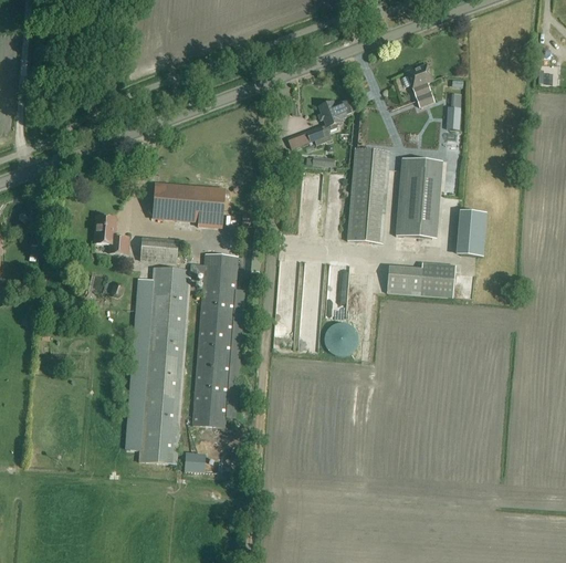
[(540,50),(540,54),(542,58),(546,58),(549,55),(549,51),(547,48),(543,48),(540,50)]
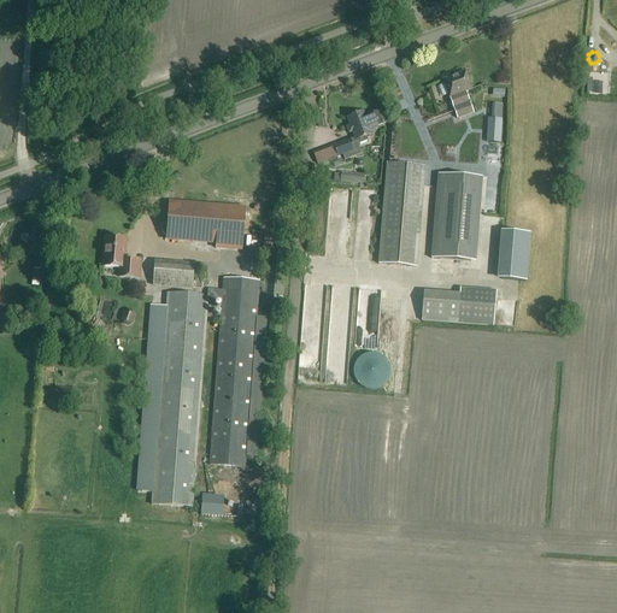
[(472,110),(465,89),(471,87),(465,69),(442,77),(444,82),(447,92),(448,96),(450,96),(457,116),(472,110)]
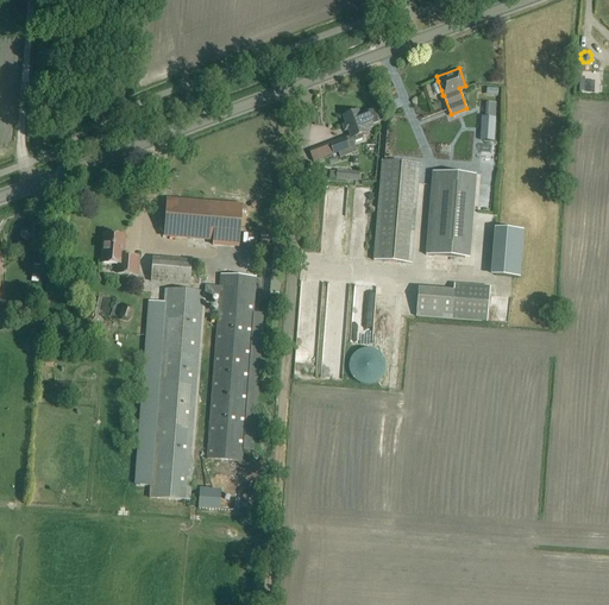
[(441,90),(438,81),(431,83),(435,93),(441,90)]
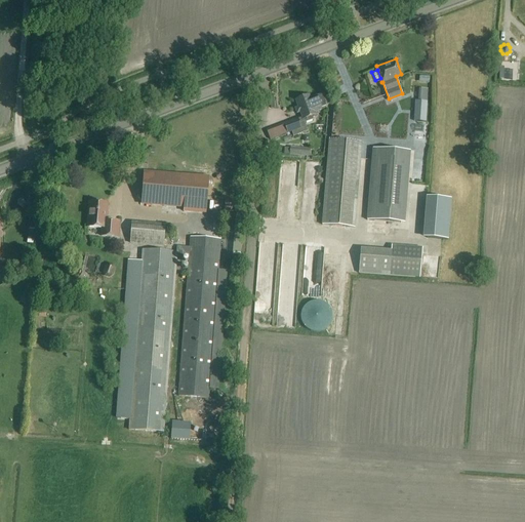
[(309,93),(295,98),(297,106),(295,107),(296,111),(299,110),(301,115),(303,117),(304,117),(305,120),(313,117),(311,114),(318,112),(317,110),(321,108),(316,93),(310,96),(309,93)]
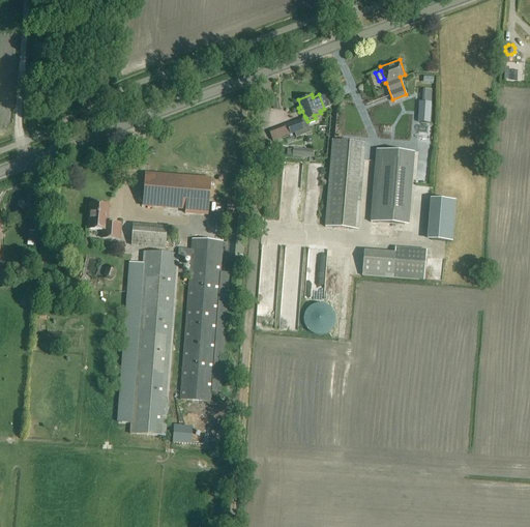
[(430,120),(431,99),(419,99),(417,120),(430,120)]
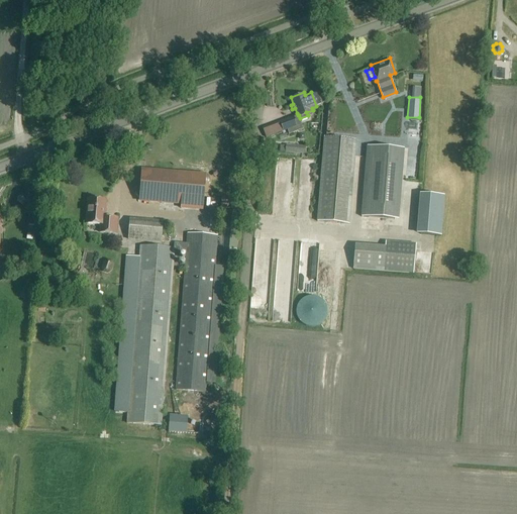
[(327,108),(317,219),(349,222),(356,137),(362,137),(365,101),(353,100),(353,101),(328,99),(327,108)]
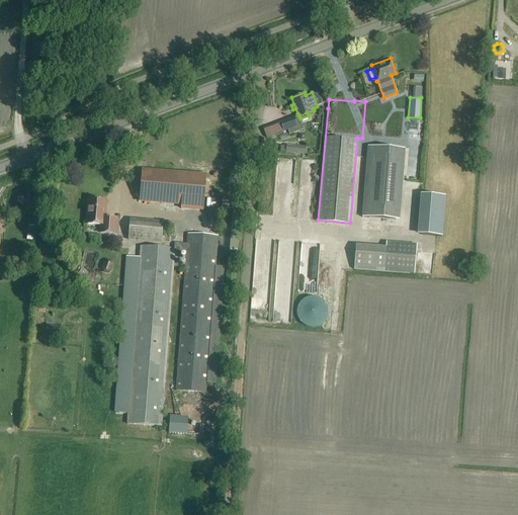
[(298,115),(297,113),(279,120),(280,121),(270,124),(273,134),(297,125),(295,120),(300,118),(299,115),(298,115)]
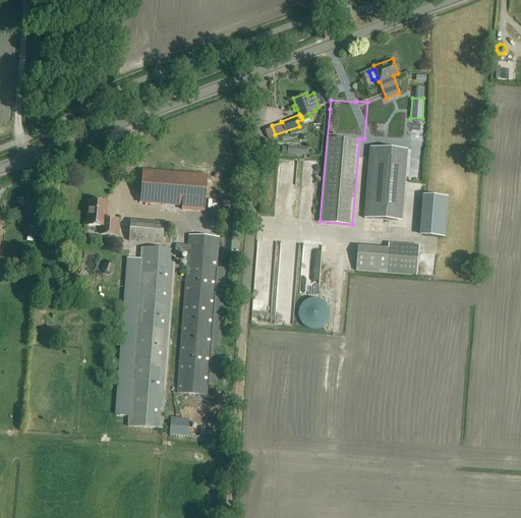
[(287,144),(287,152),(306,153),(307,145),(287,144)]
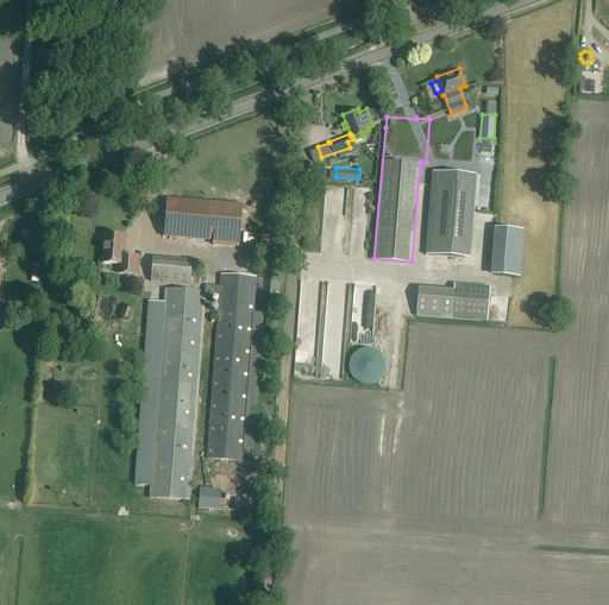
[(433,170),(426,252),(469,256),(476,174),(433,170)]
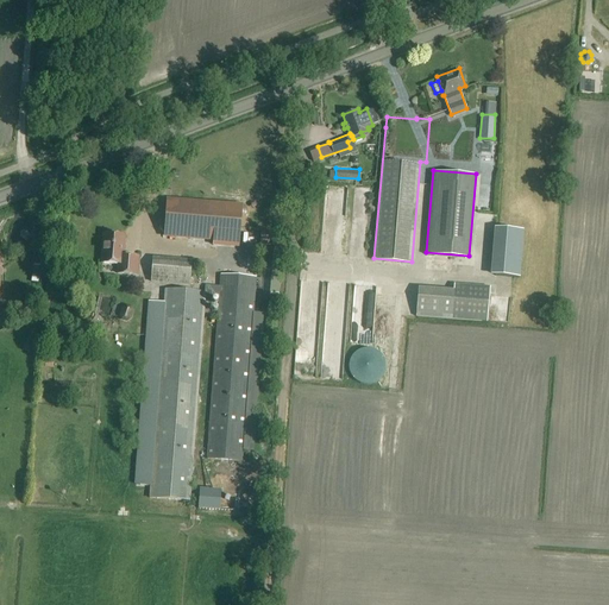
[(243,202),(167,196),(163,234),(212,239),(212,244),(239,245),(243,202)]
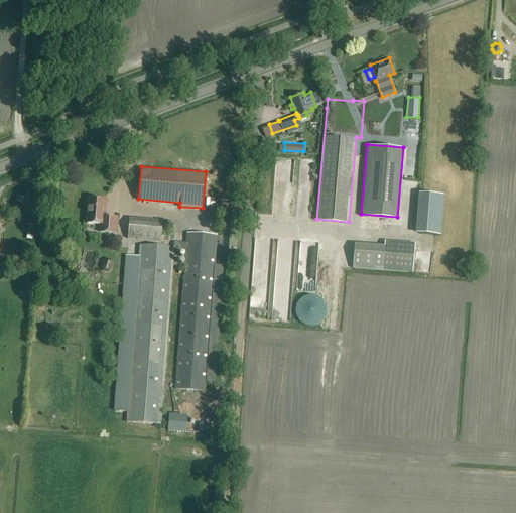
[(418,190),(415,232),(440,234),(443,193),(418,190)]
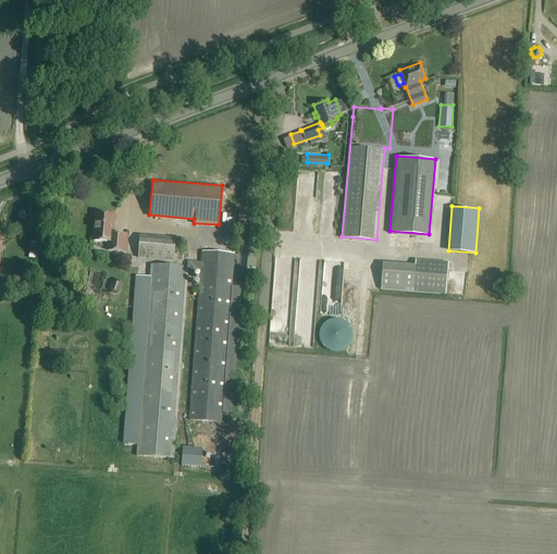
[(239,208),(237,223),(252,224),(254,209),(239,208)]
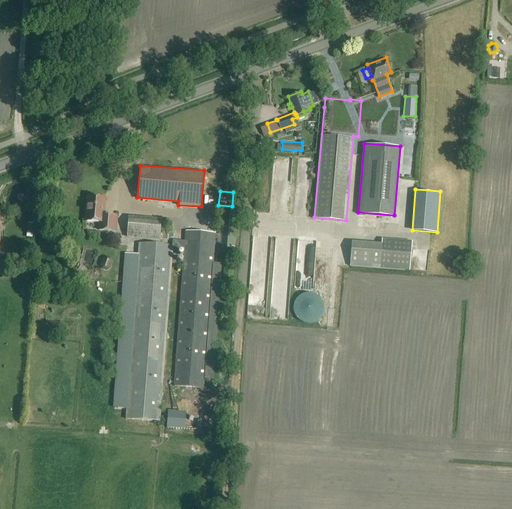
[(117,214),(104,213),(105,196),(86,195),(85,220),(99,221),(98,229),(116,230),(117,214)]
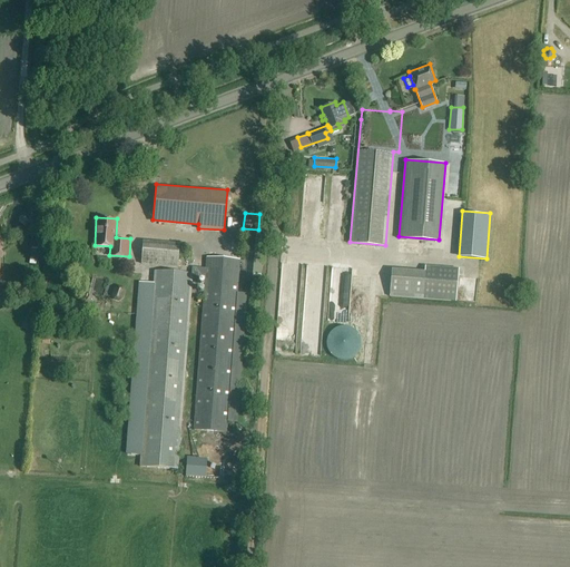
[(141,262),(177,265),(179,243),(144,240),(141,262)]
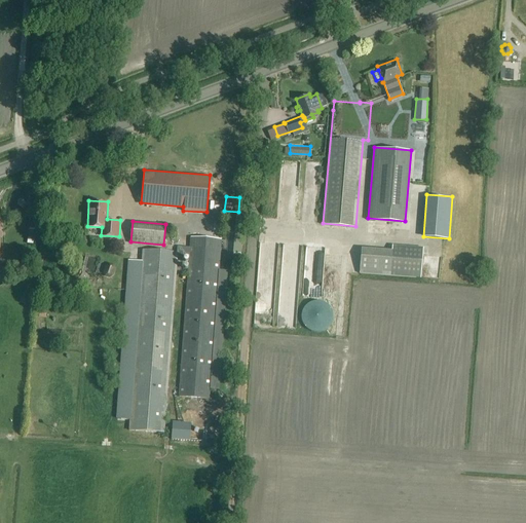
[(35,227),(29,226),(27,243),(33,244),(35,227)]
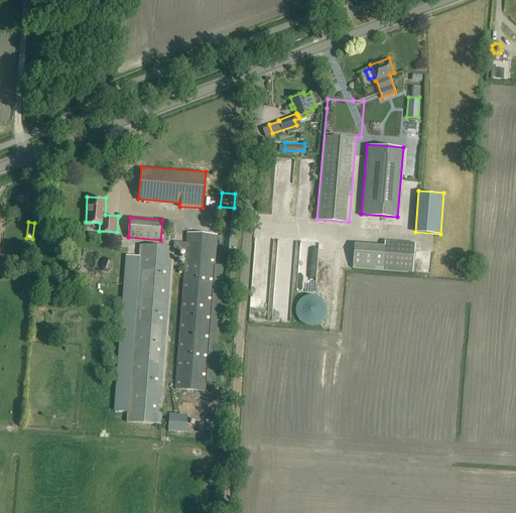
[(384,238),(383,244),(354,241),(352,266),(412,271),(415,241),(384,238)]
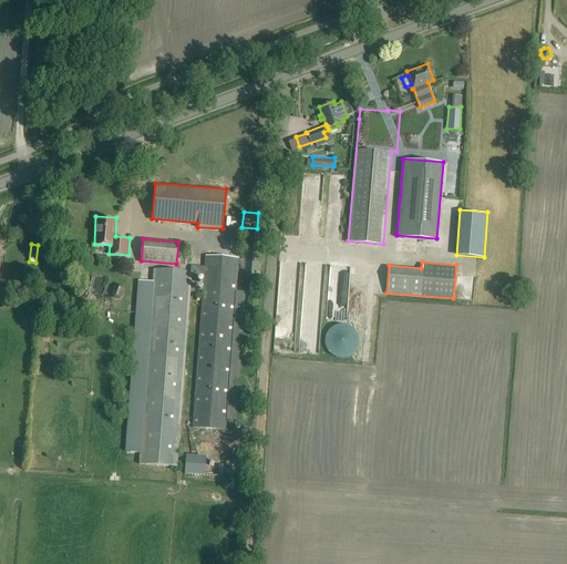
[(153,268),(152,280),(137,279),(125,450),(140,451),(138,461),(176,464),(191,275),(204,276),(193,424),(225,428),(226,418),(236,418),(246,291),(235,290),(237,267),(191,264),(191,272),(153,268)]
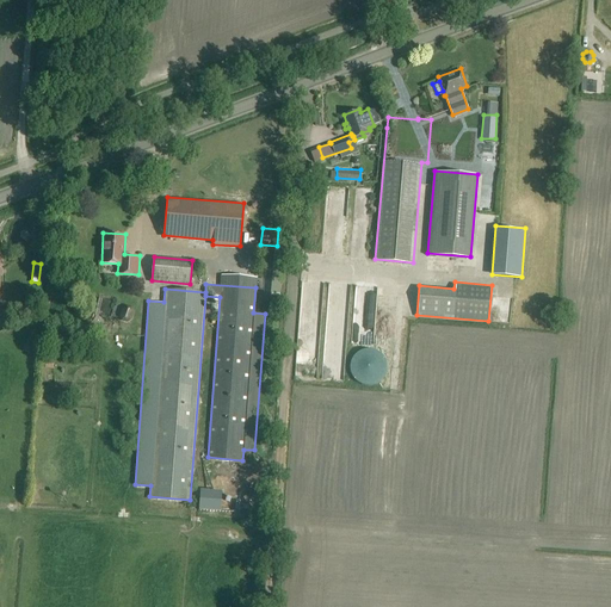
[(131,317),(135,307),(127,303),(122,314),(131,317)]
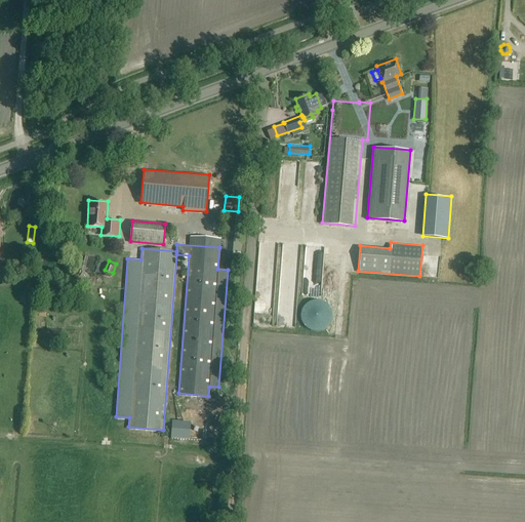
[(313,330),(316,330),(320,330),(323,329),(327,326),(329,323),(331,319),(331,315),(331,311),(329,308),(327,305),(324,302),(321,300),(316,299),(312,300),(308,302),(305,305),(303,308),(301,311),(300,315),(301,319),(303,323),(306,326),(309,329),(313,330)]
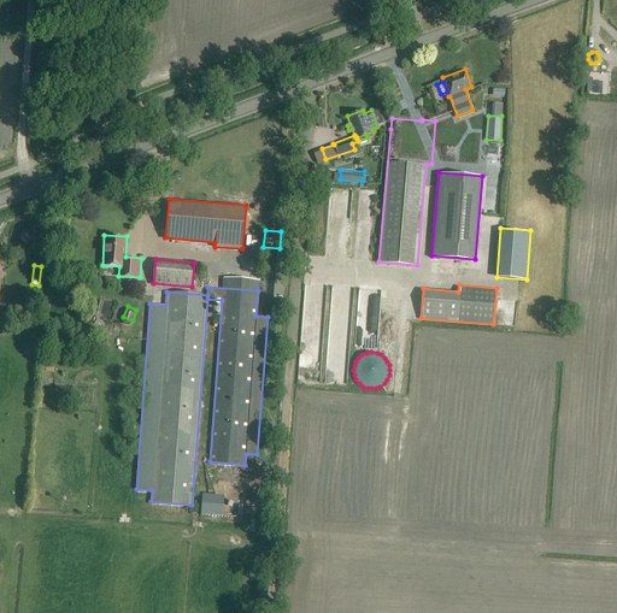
[(30,497),(35,505),(42,500),(37,493),(30,497)]
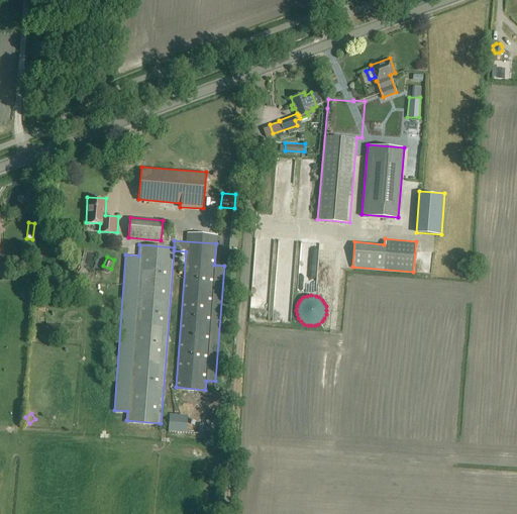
[(168,431),(186,432),(188,415),(169,413),(168,431)]
